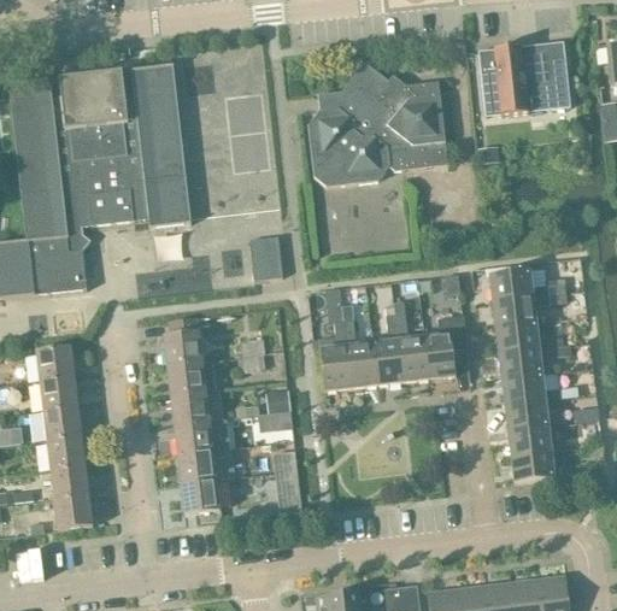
[(477,48),(485,113),(487,113),(487,112),(507,110),(507,112),(528,111),(528,107),(568,103),(568,105),(570,105),(563,39),(560,40),(560,41),(522,46),(521,42),(504,45),(504,47),(480,50),(480,48),(477,48)]
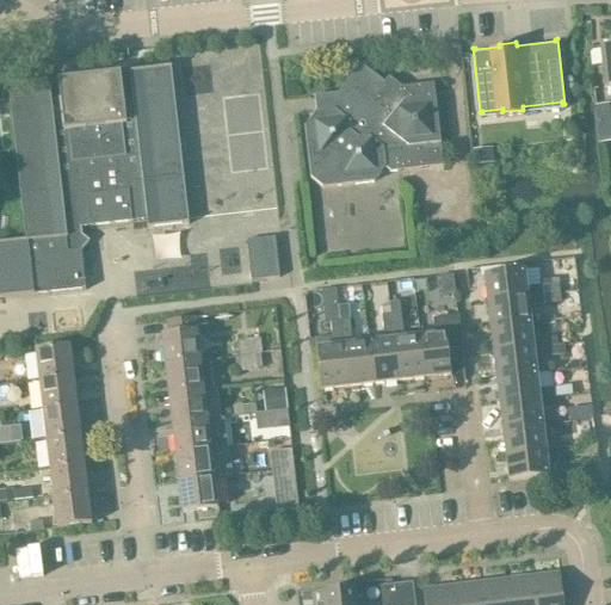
[(610,39),(600,41),(605,82),(610,81),(610,39)]
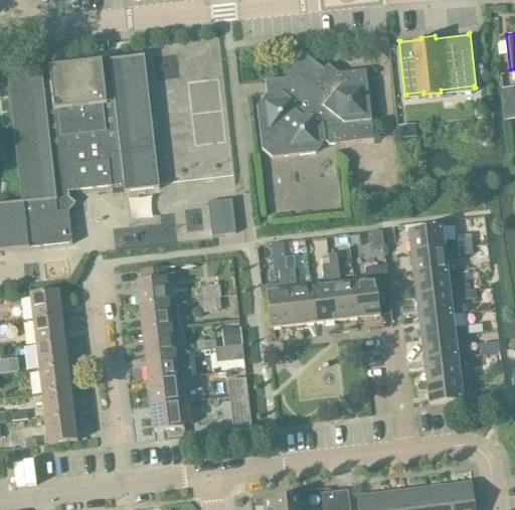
[(320,70),(324,65),(304,49),(285,74),(265,76),(267,91),(256,103),(262,146),(272,154),(315,149),(325,138),(329,141),(346,139),(344,119),(324,103),(331,94),(320,85),(322,82),(320,70)]
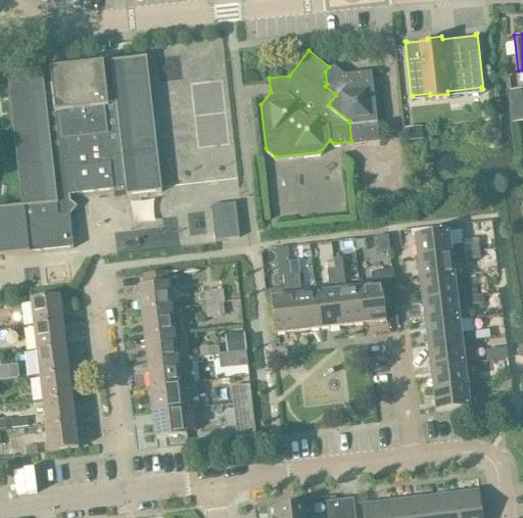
[(44,82),(42,65),(9,69),(25,202),(0,204),(0,251),(74,243),(69,210),(77,202),(69,196),(69,190),(127,184),(128,191),(161,188),(145,53),(112,57),(114,74),(105,75),(103,58),(50,64),(52,81),(44,82)]
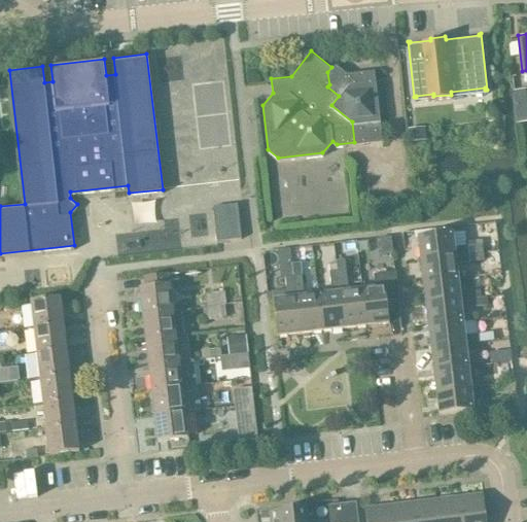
[(352,122),(354,142),(382,139),(374,68),(338,72),(331,67),(327,72),(329,84),(327,87),(339,96),(331,105),(352,122)]
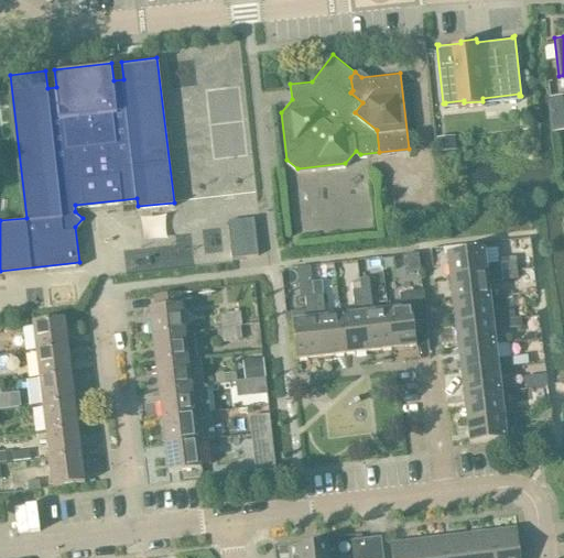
[(437,148),(456,145),(454,132),(436,133),(437,148)]
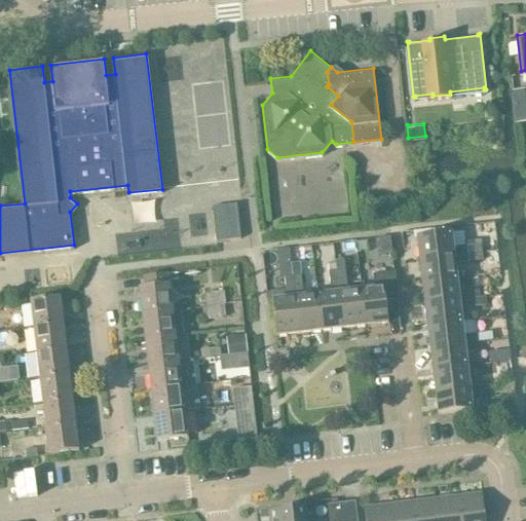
[(216,237),(240,234),(236,199),(212,202),(216,237)]
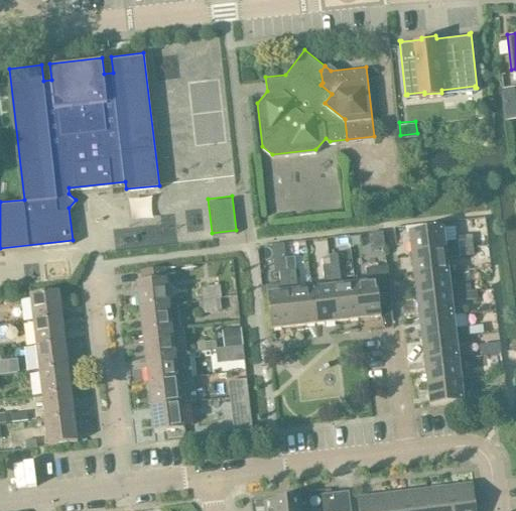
[(408,228),(411,250),(459,245),(458,237),(444,238),(443,224),(408,228)]
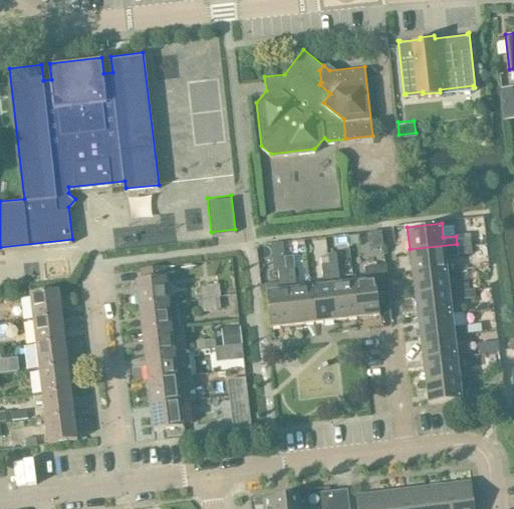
[(381,227),(366,228),(367,244),(382,242),(381,227)]
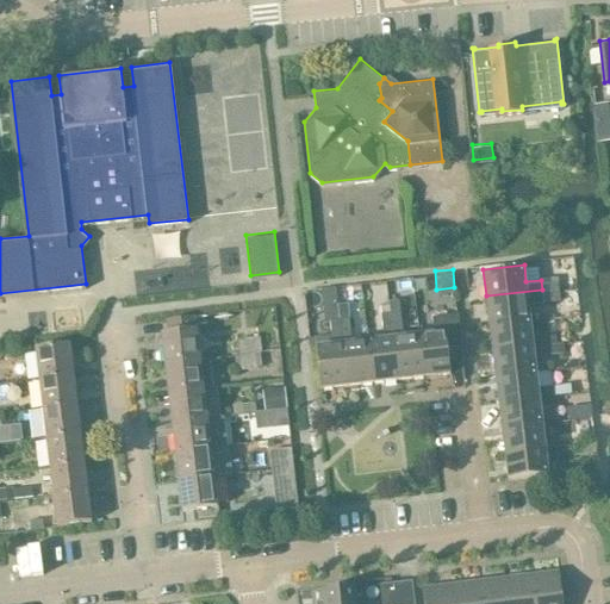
[(543,299),(542,290),(486,296),(489,322),(530,317),(528,300),(543,299)]
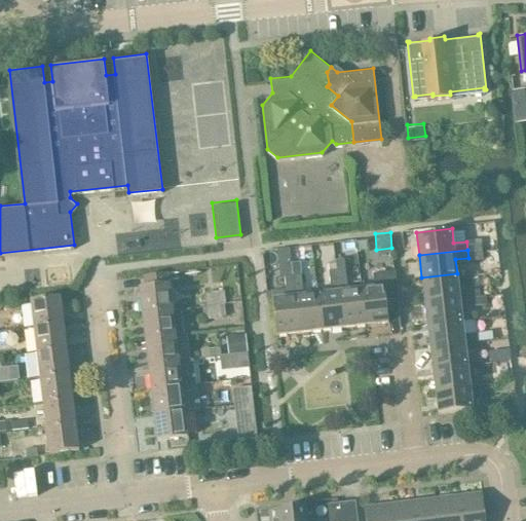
[(343,255),(335,256),(336,259),(337,266),(338,274),(345,274),(344,265),(343,255)]
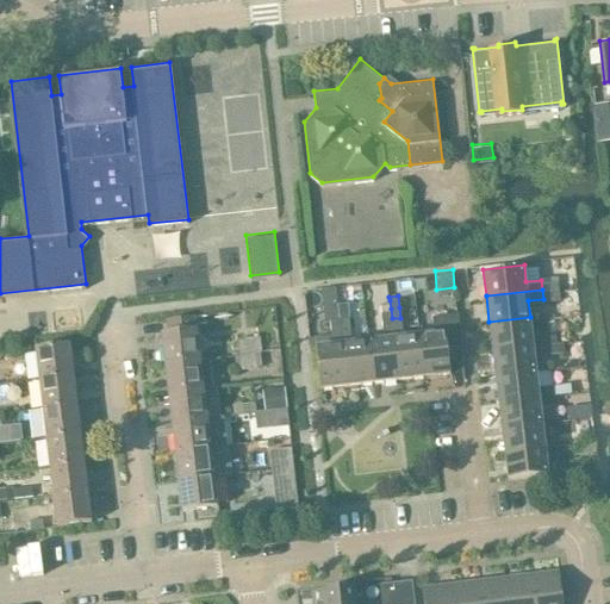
[(348,315),(347,299),(337,300),(340,316),(348,315)]
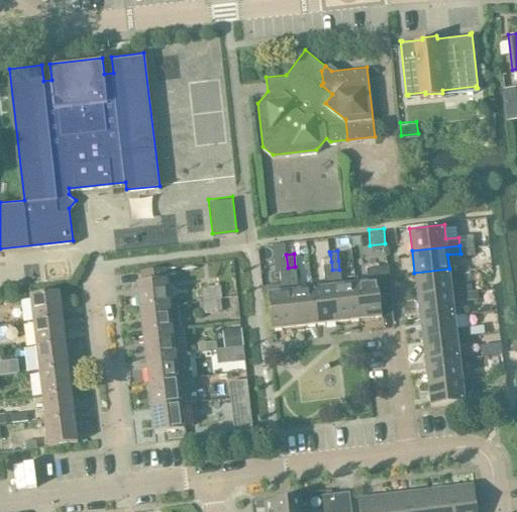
[(330,254),(322,256),(322,263),(323,271),(332,270),(331,262),(330,254)]
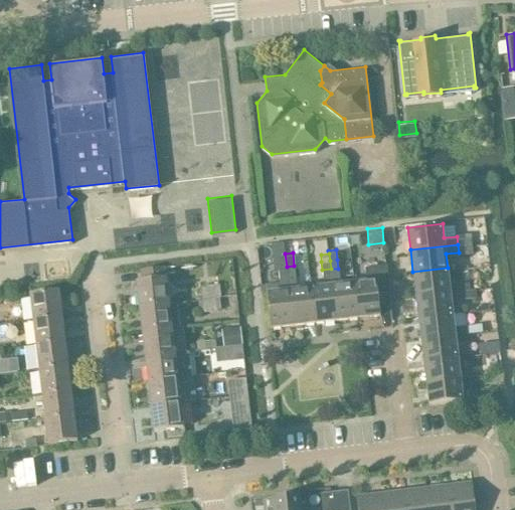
[(354,280),(358,315),(380,312),(377,289),(388,288),(385,263),(365,265),(367,278),(354,280)]
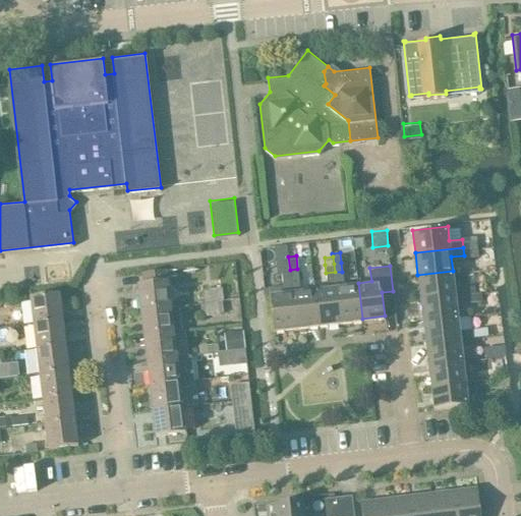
[(297,269),(290,270),(291,278),(297,326),(319,324),(314,288),(300,289),(298,277),(297,269)]
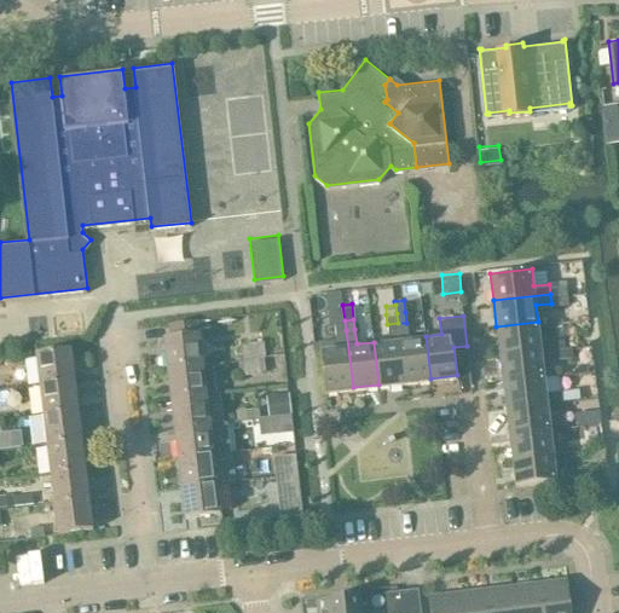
[(165,335),(168,365),(203,362),(198,321),(168,324),(169,335),(165,335)]
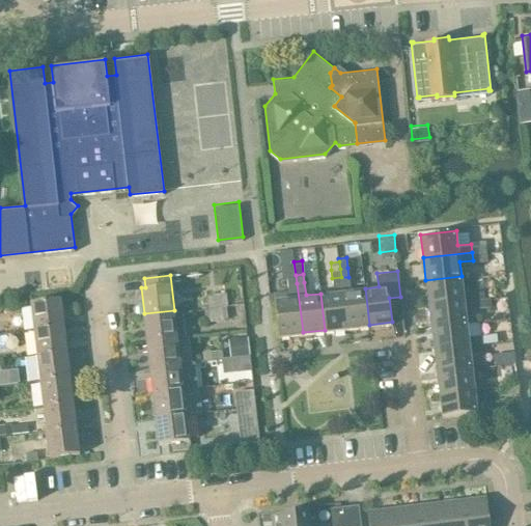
[(288,288),(275,291),(276,299),(280,335),(303,332),(297,283),(296,275),(287,276),(288,284),(288,288)]
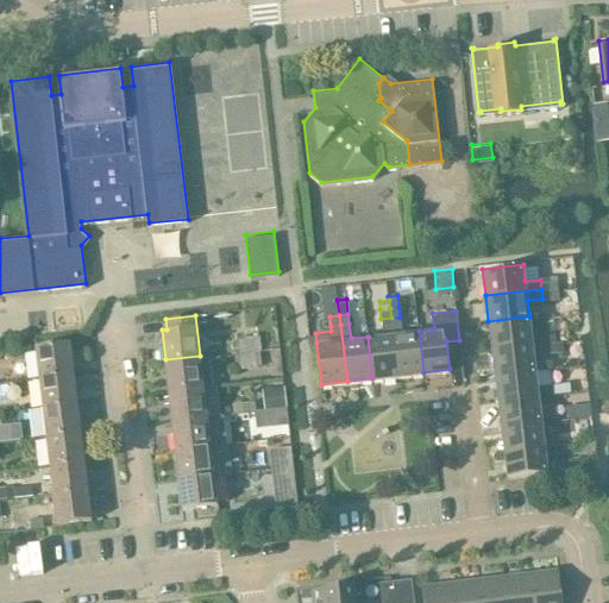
[(531,332),(529,316),(488,321),(491,346),(547,340),(546,331),(531,332)]
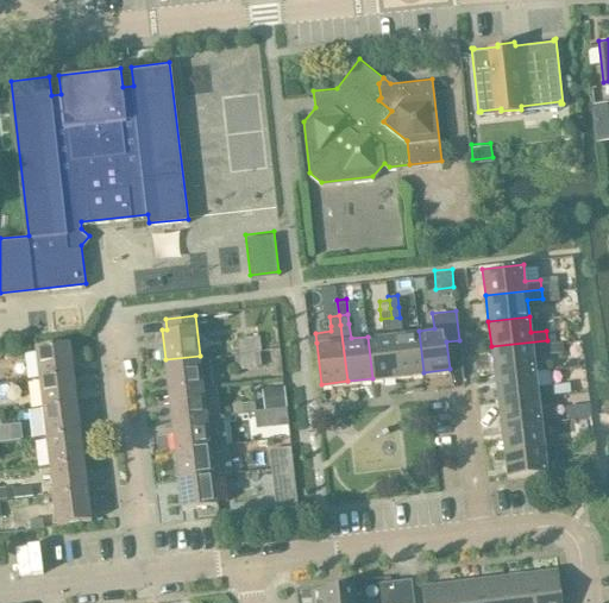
[(399,375),(391,318),(381,319),(383,334),(368,337),(372,378),(399,375)]
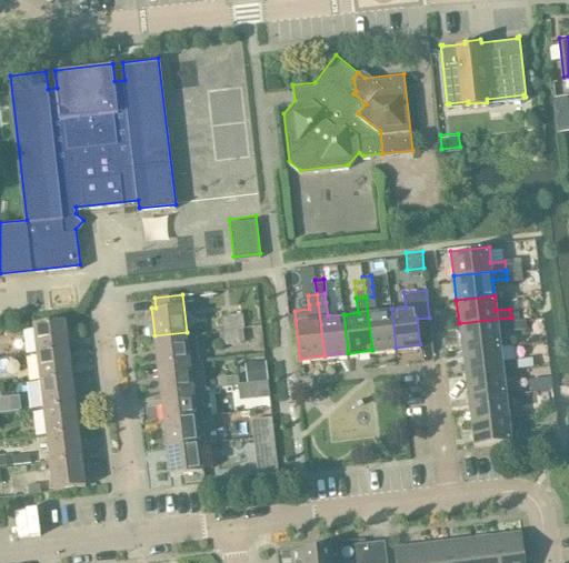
[(396,348),(391,309),(376,310),(373,297),(366,297),(372,350),(396,348)]
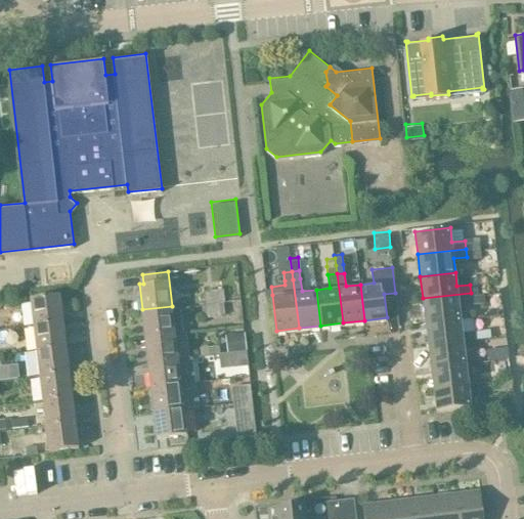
[(206,288),(205,288),(206,301),(208,301),(218,300),(217,287),(206,288)]
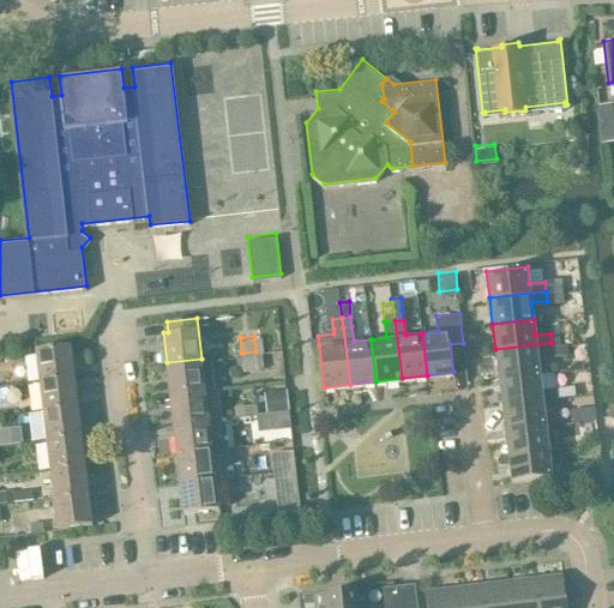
[(552,343),(495,349),(499,375),(540,371),(537,354),(553,353),(567,350),(566,341),(552,343)]
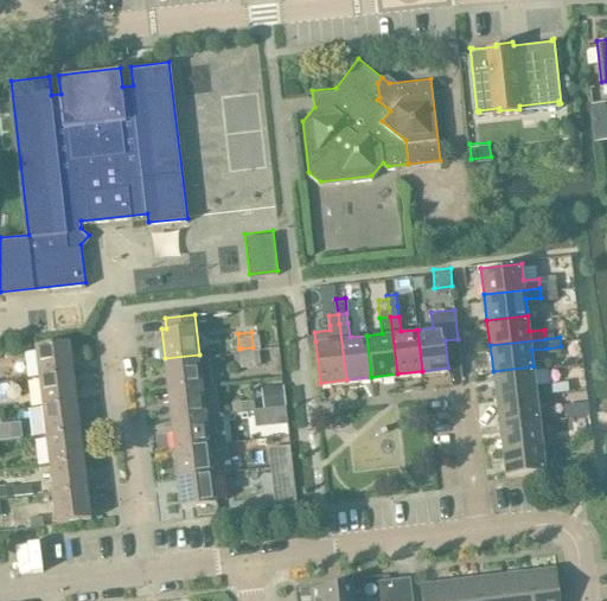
[(39,373),(75,370),(71,339),(36,344),(39,373)]
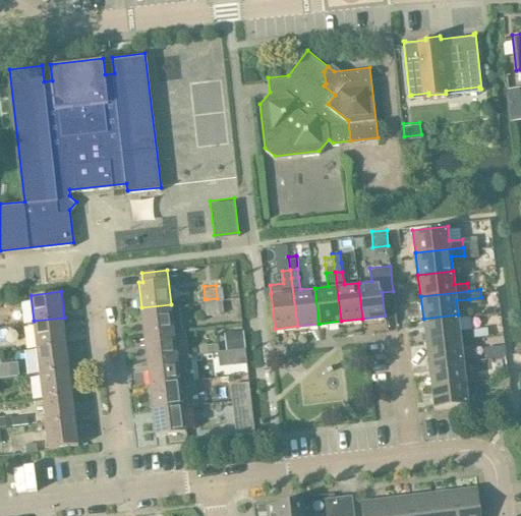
[(207,299),(205,299),(207,312),(208,311),(219,310),(219,309),(218,298),(217,298),(207,299)]
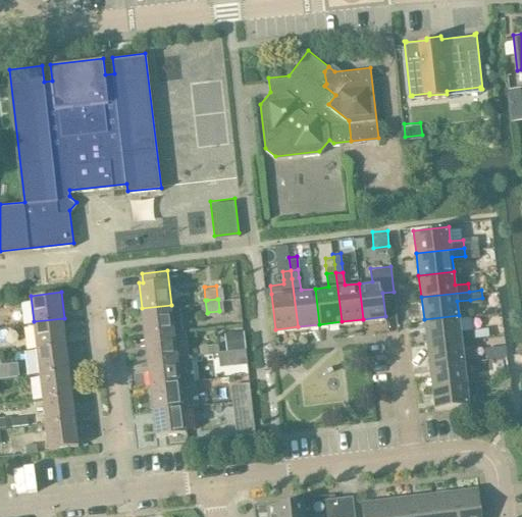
[(145,332),(174,329),(181,328),(178,304),(171,305),(142,308),(145,332)]
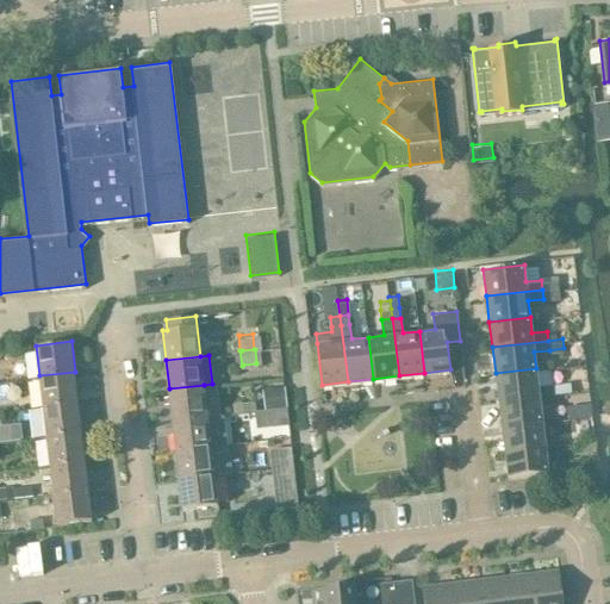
[(536,368),(496,373),(498,398),(553,392),(553,390),(553,383),(537,384),(536,368)]
